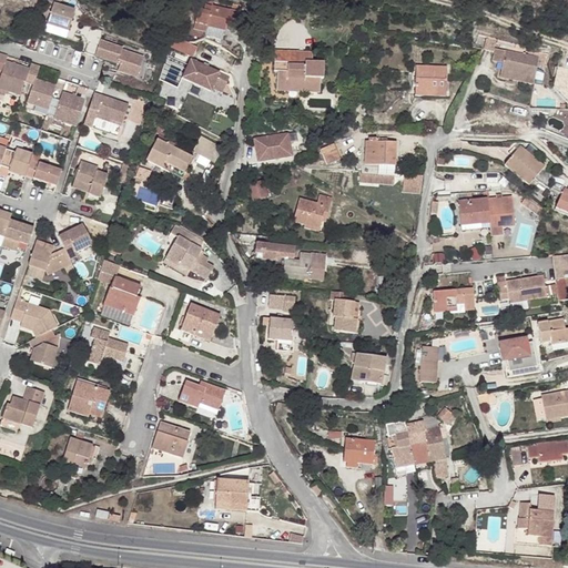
[(26,0),(1,0),(0,7),(23,12),(26,0)]
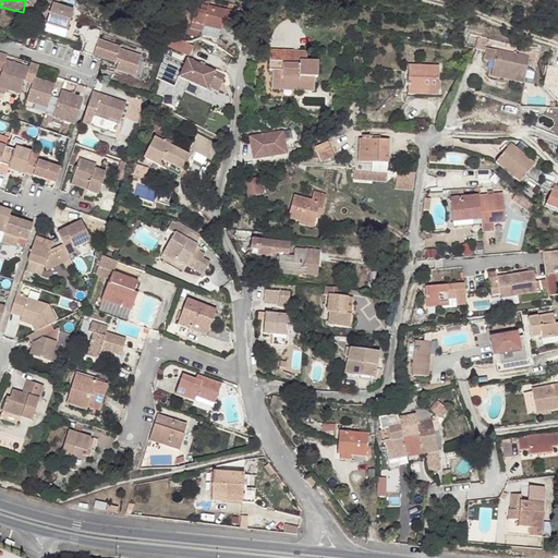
[(74,10),(55,3),(48,23),(68,29),(74,10)]
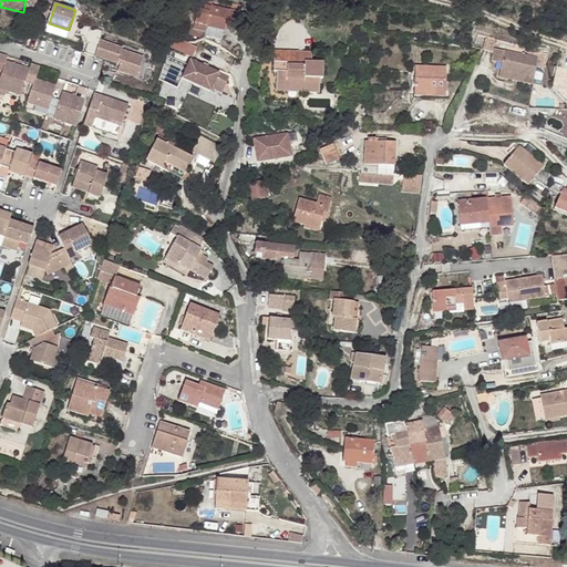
[(226,22),(234,23),(237,10),(213,4),(212,6),(205,4),(204,10),(198,9),(194,23),(206,27),(204,38),(203,40),(220,48),(220,45),(225,26),(226,22)]
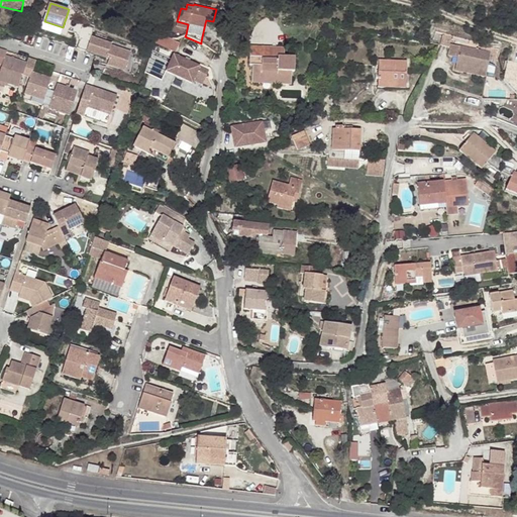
[(85,28),(77,44),(85,48),(93,32),(85,28)]
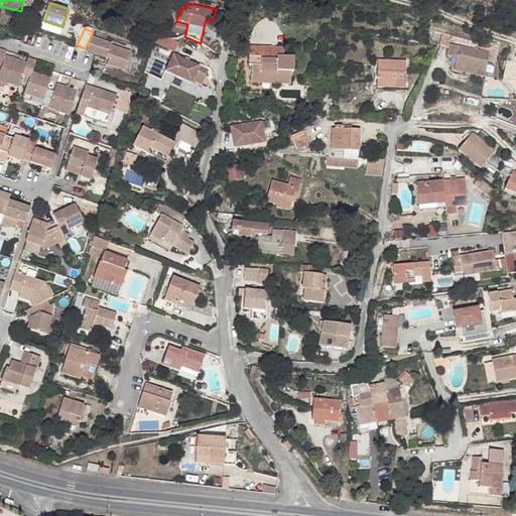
[(179,42),(157,34),(155,43),(175,51),(179,42)]
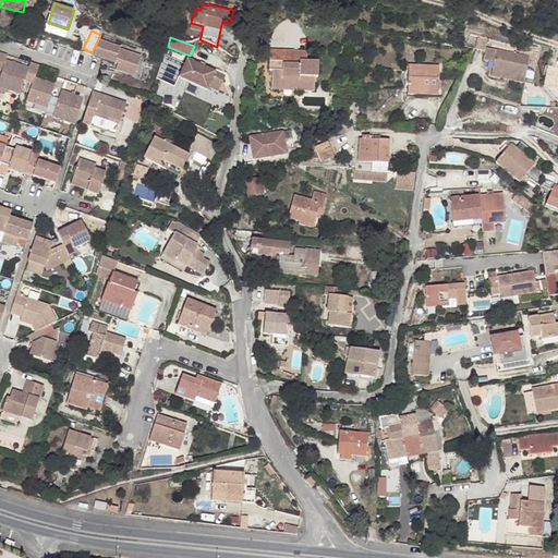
[(121,47),(99,39),(94,55),(104,58),(117,62),(116,69),(135,74),(143,52),(121,45),(121,47)]
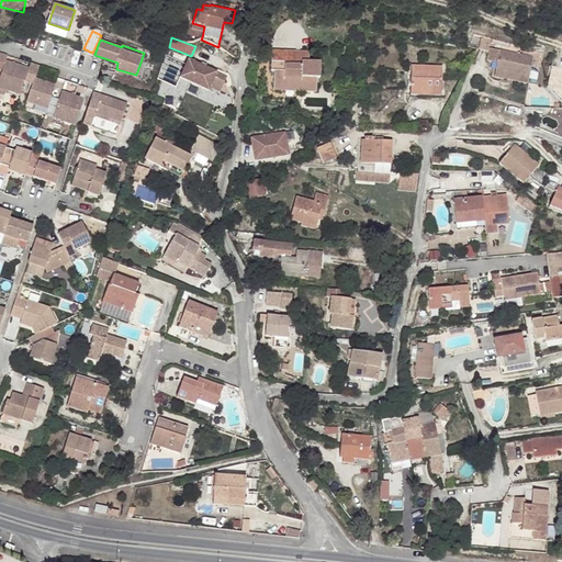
[(534,55),(492,46),(489,59),(498,62),(496,69),(529,76),(534,55)]
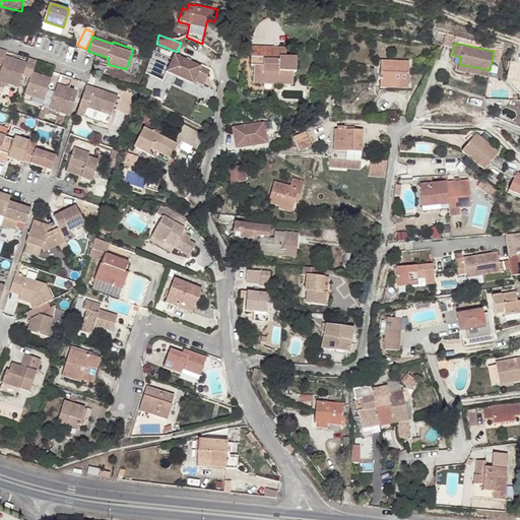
[(277,80),(277,84),(291,85),(293,72),(296,72),(296,58),(285,57),(279,57),(278,60),(270,60),(271,47),(251,46),(251,65),(254,65),(257,65),(257,79),(277,80)]
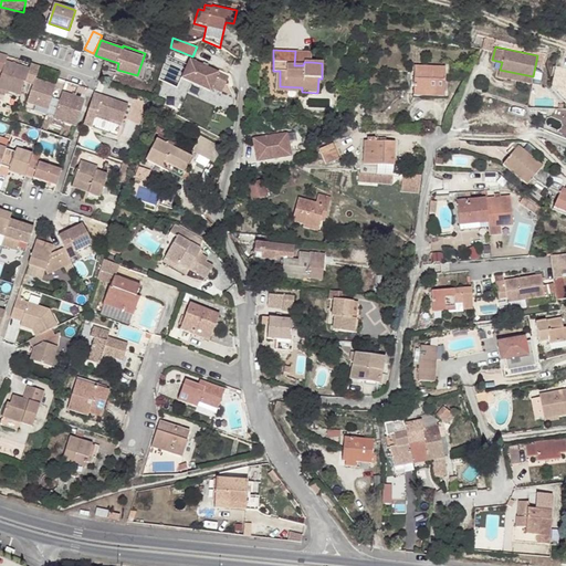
[(311,62),(311,51),(295,50),(295,51),(294,65),(303,65),(304,62),(311,62)]
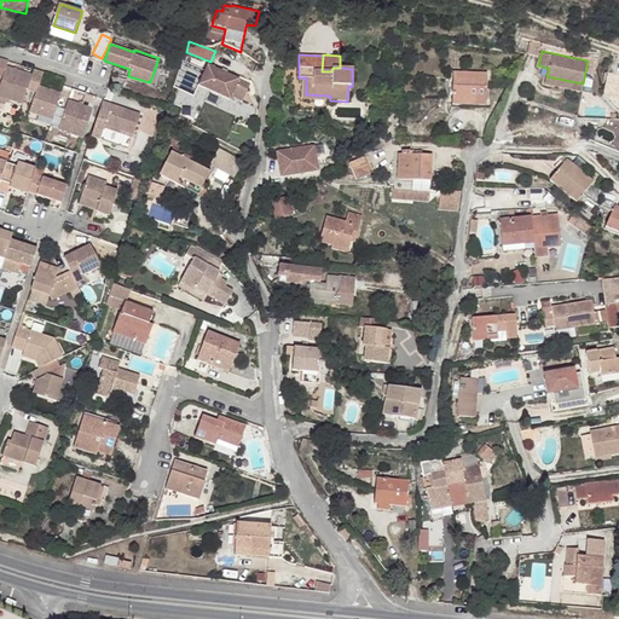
[(0,79),(1,79),(0,84),(0,98),(9,100),(22,105),(29,85),(33,76),(6,68),(7,62),(0,58),(0,79)]
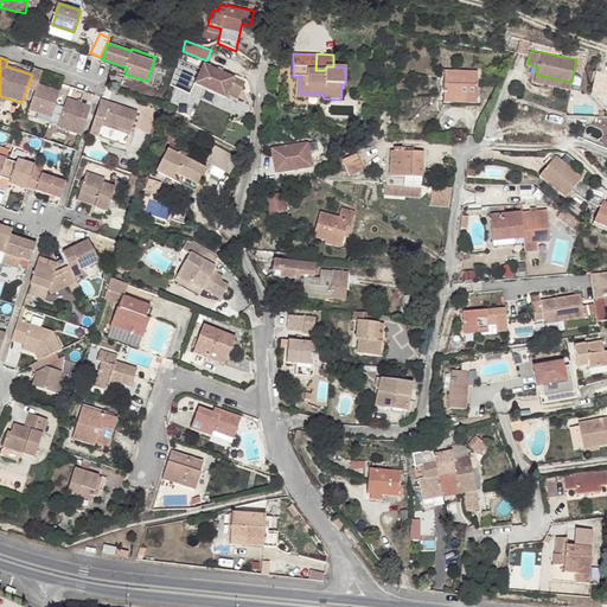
[(235,78),(205,63),(195,83),(225,98),(227,94),(235,78)]
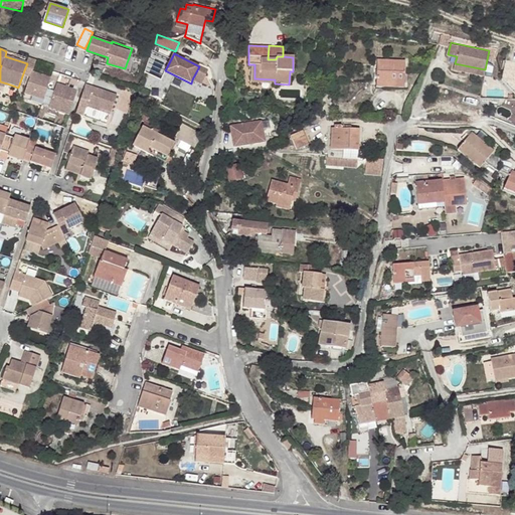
[(27,63),(24,70),(32,73),(36,60),(28,58),(27,63)]
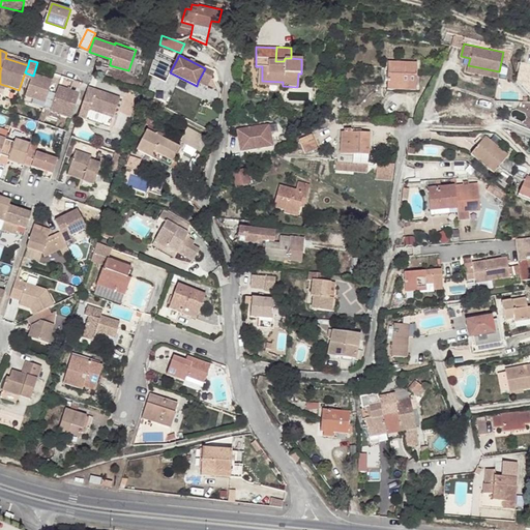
[(416,62),(387,61),(386,90),(416,91),(416,62)]
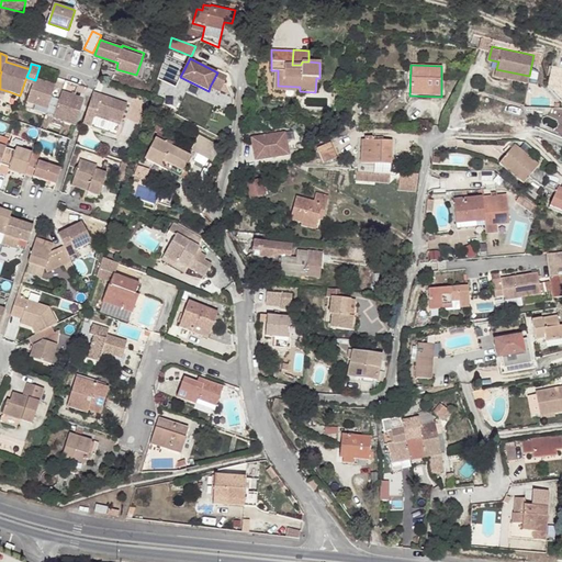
[(561,67),(552,65),(548,87),(549,87),(561,101),(561,88),(561,86),(561,67)]
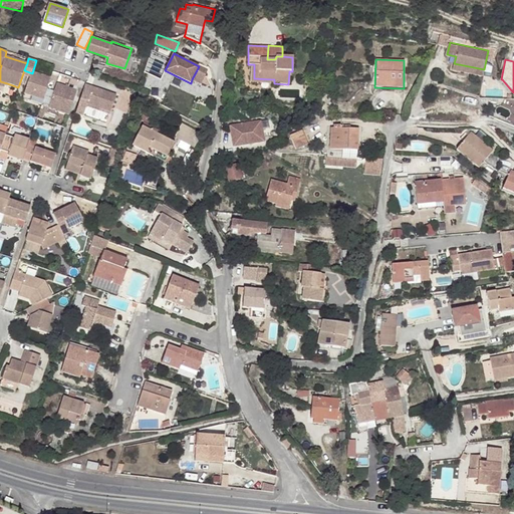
[(159,76),(164,69),(156,62),(150,69),(159,76)]
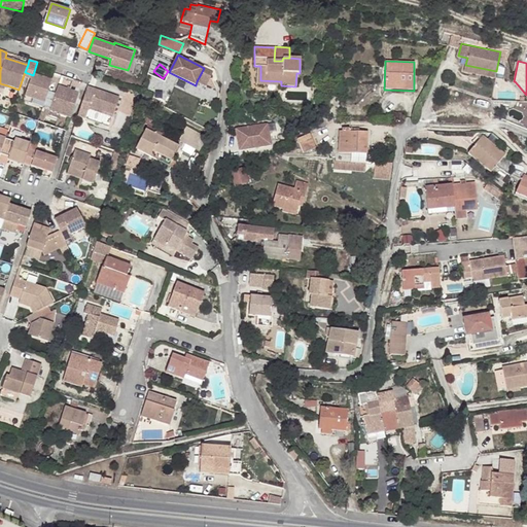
[(495,78),(496,71),(465,65),(463,72),(495,78)]
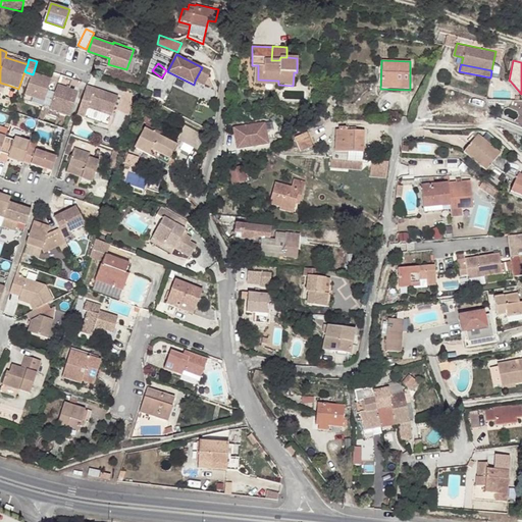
[(258,65),(255,65),(254,84),(278,85),(278,81),(258,80),(258,65)]
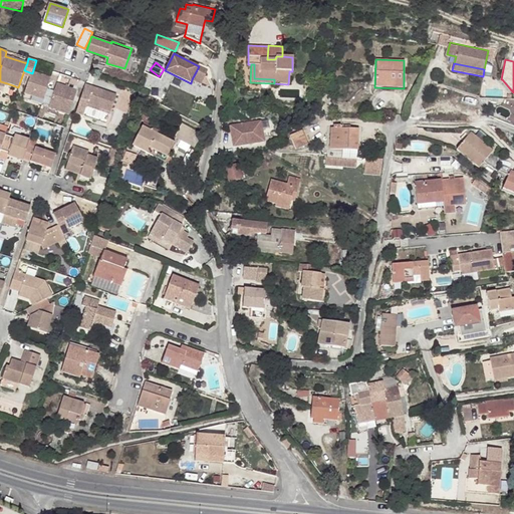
[(199,66),(192,79),(202,84),(208,70),(199,66)]
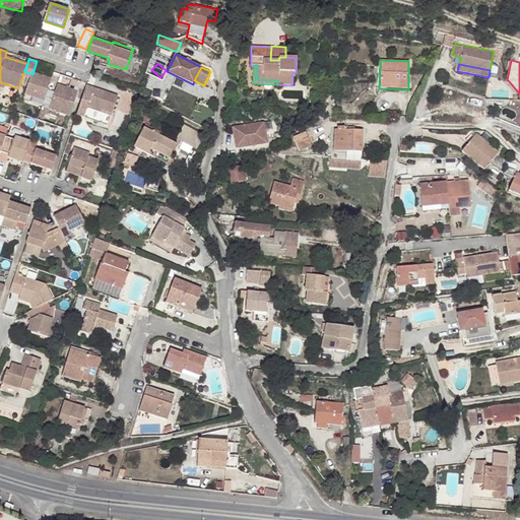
[(33,74),(25,95),(33,99),(31,104),(42,108),(44,103),(52,80),(33,74)]
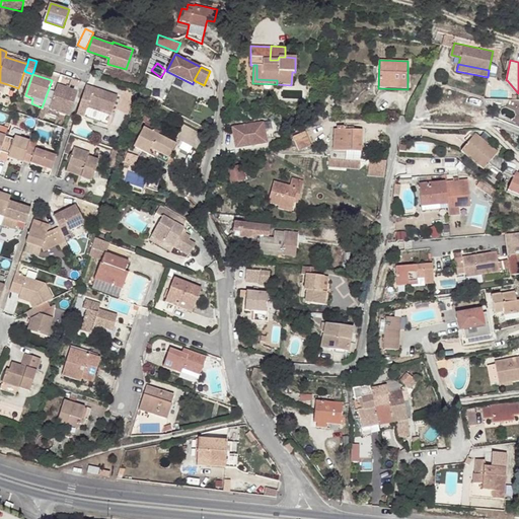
[(70,115),(78,90),(59,84),(50,108),(70,115)]
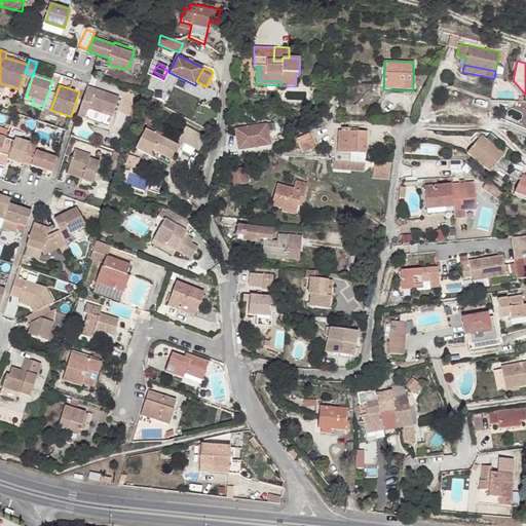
[(95,89),(87,87),(77,116),(85,119),(89,107),(114,114),(119,98),(95,89)]
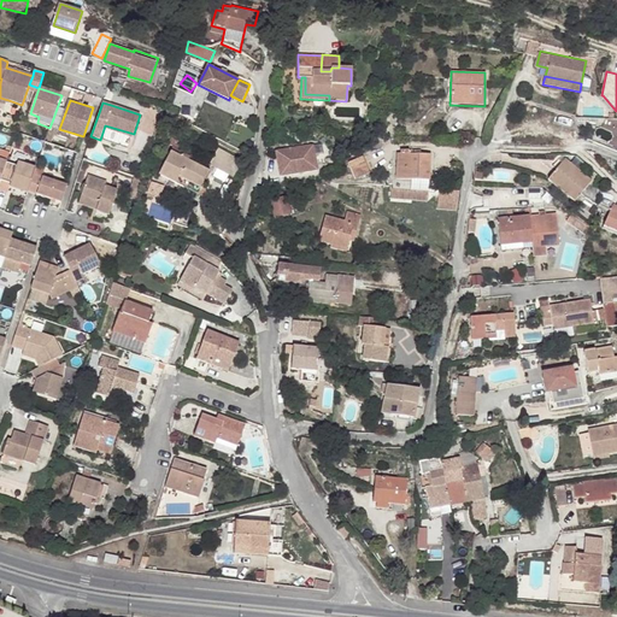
[(397,115),(388,112),(386,121),(394,123),(397,115)]
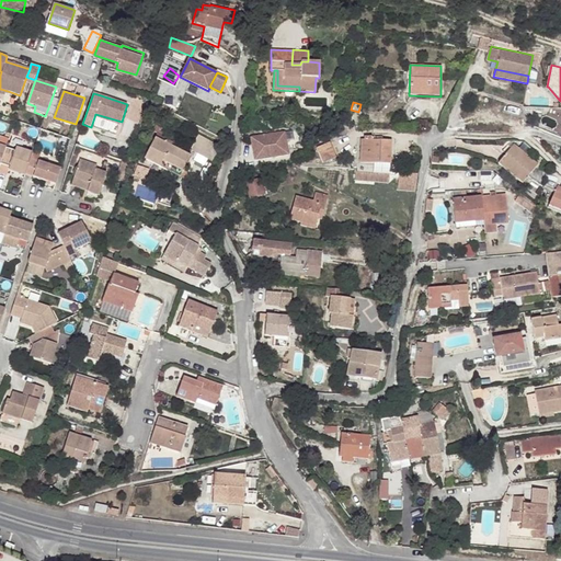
[(95,114),(91,127),(117,135),(122,122),(95,114)]
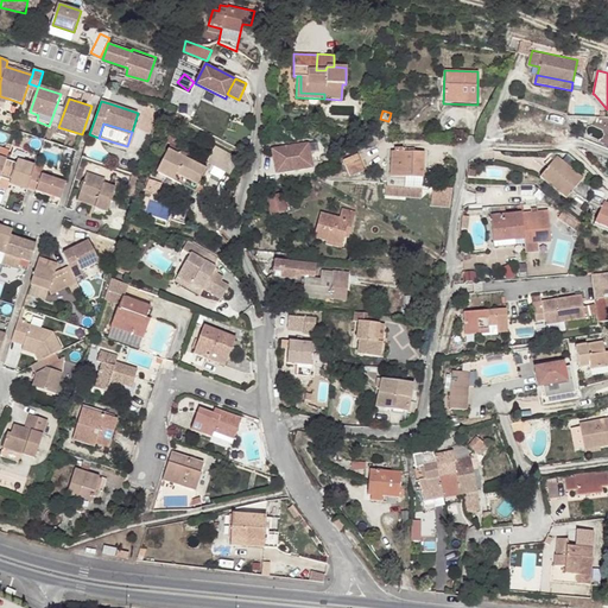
[(311,144),(272,149),(277,173),(316,169),(311,144)]
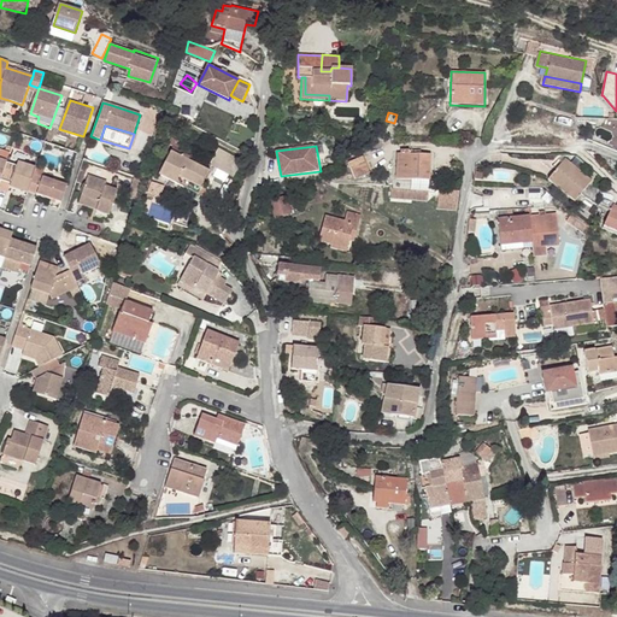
[(241,154),(228,147),(223,156),(238,163),(241,154)]
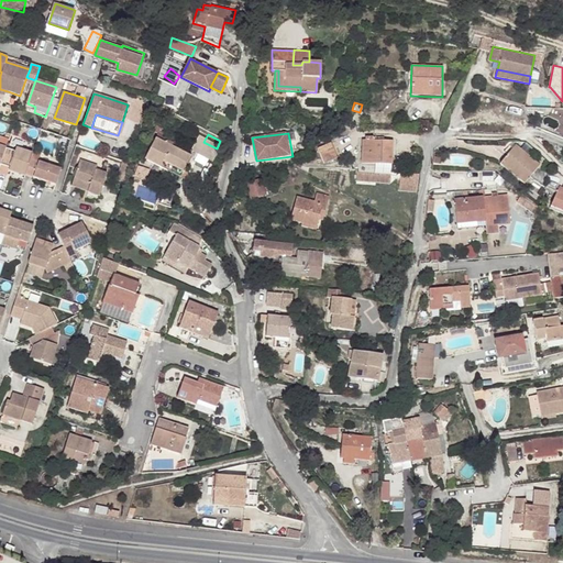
[(365,140),(362,140),(361,164),(392,165),(393,141),(373,140),(373,136),(365,136),(365,140)]
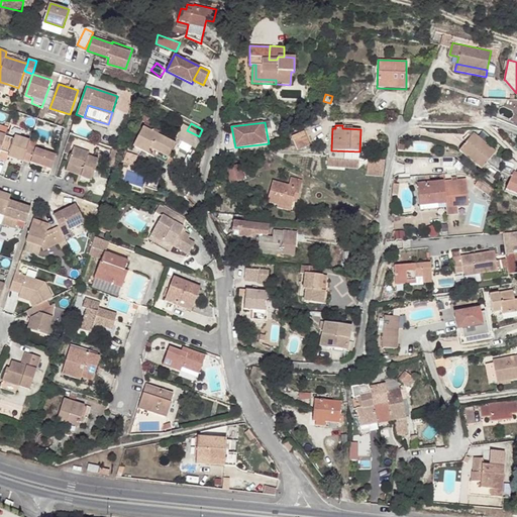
[(176,142),(143,126),(133,145),(147,152),(149,148),(168,158),(176,142)]
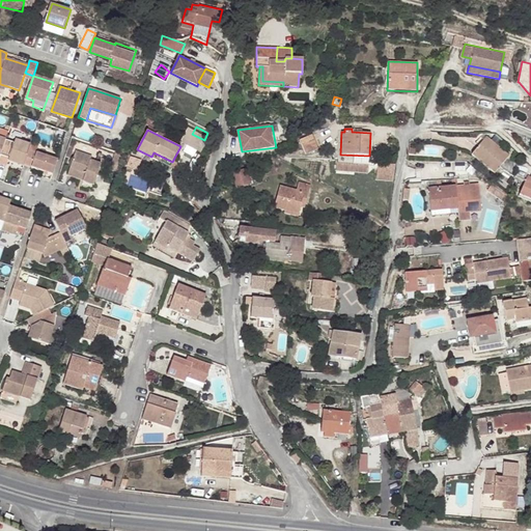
[(311,135),(299,141),(305,155),(318,148),(311,135)]
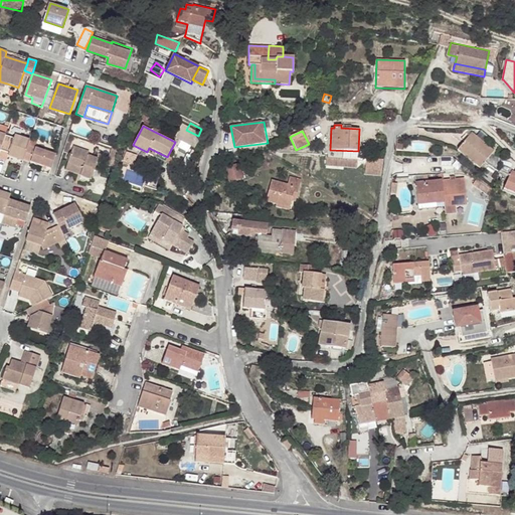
[(494,151),(472,133),(458,149),(480,168),(494,151)]
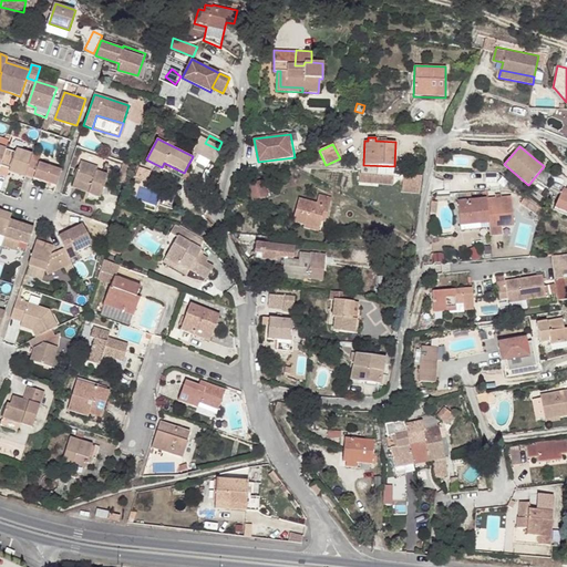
[(10,171),(26,176),(31,161),(33,154),(16,148),(16,152),(6,148),(0,166),(0,172),(9,176),(10,171)]
